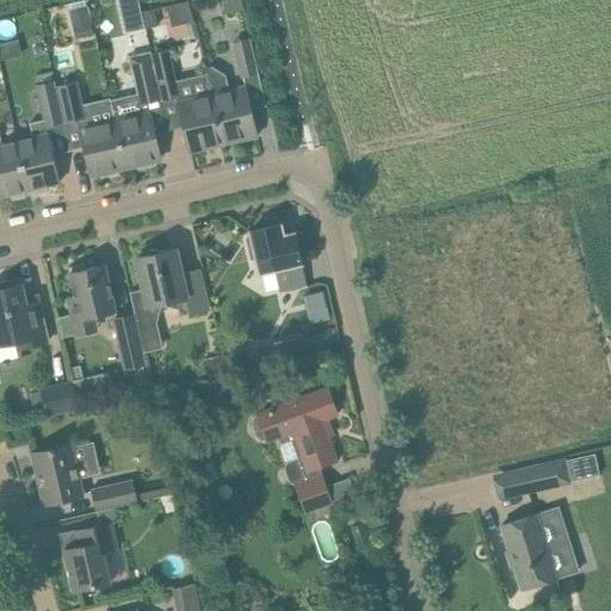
[(136,0),(116,0),(121,17),(139,12),(136,0)]
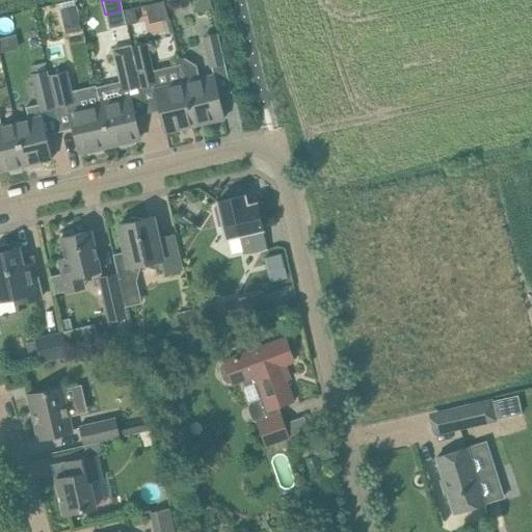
[(170,20),(164,0),(152,3),(145,5),(150,24),(170,20)]
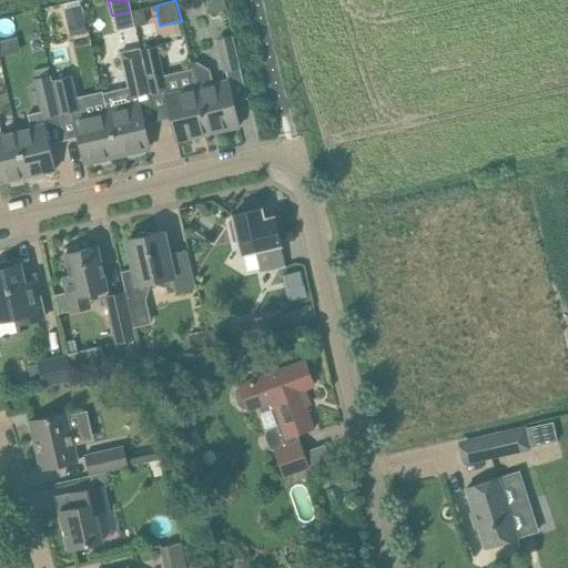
[(81,7),(63,10),(69,36),(87,32),(81,7)]
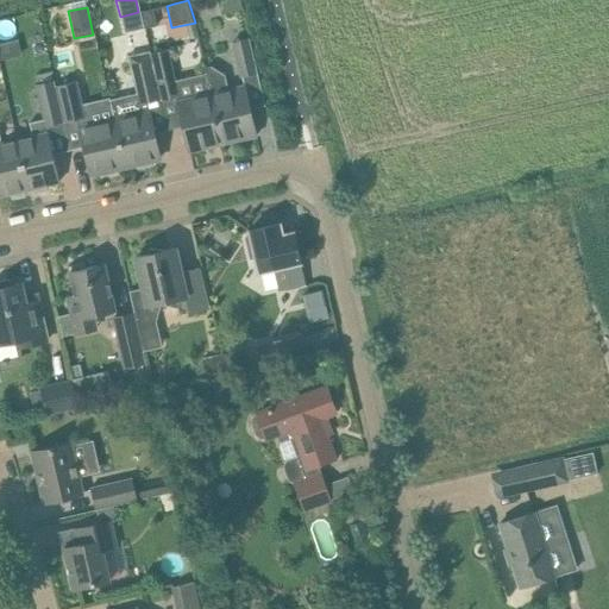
[(257,73),(250,39),(233,43),(242,76),(257,73)]
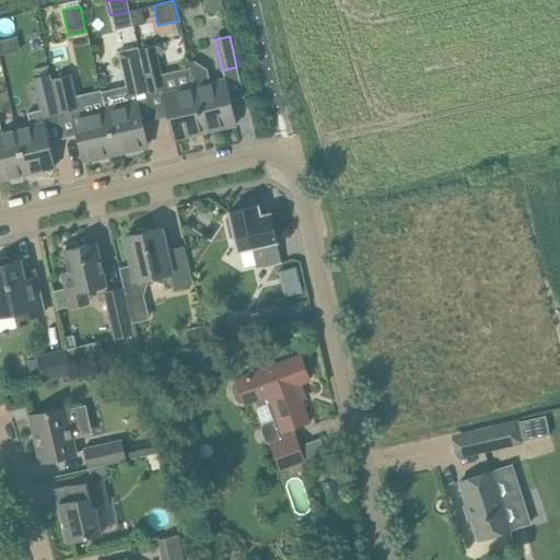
[(205,132),(188,62),(189,69),(161,76),(154,46),(139,49),(141,58),(149,92),(162,89),(174,140),(196,135),(195,130),(203,129),(205,132)]
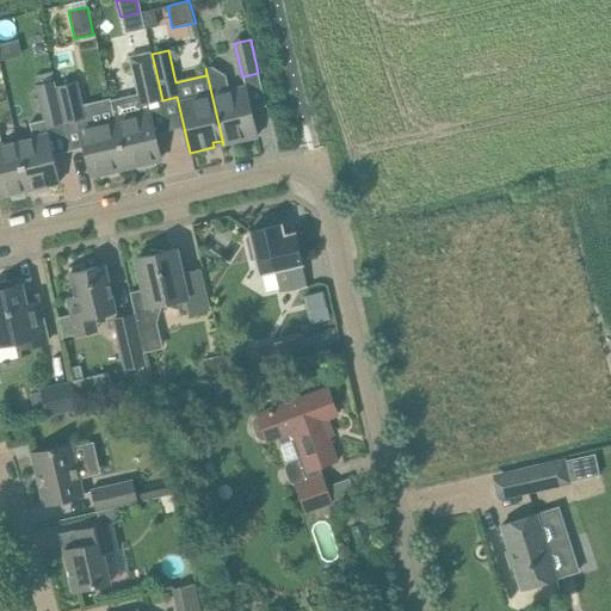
[(161,159),(148,104),(162,100),(154,63),(152,54),(150,51),(129,56),(137,94),(111,100),(116,121),(125,167),(161,159)]
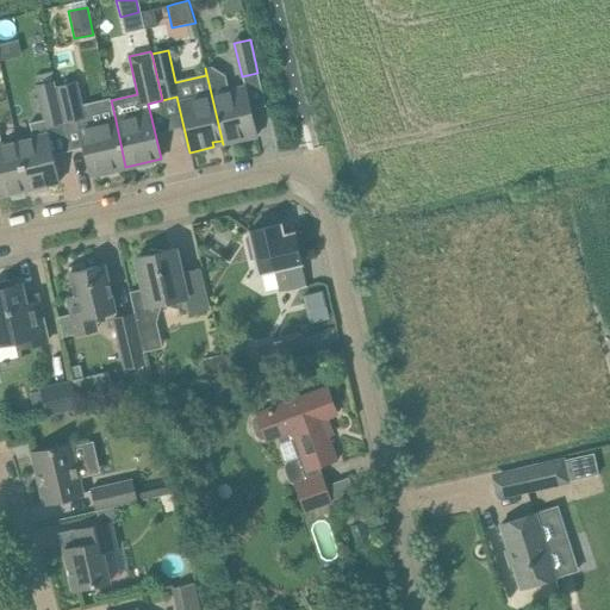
[(257,137),(246,86),(229,89),(225,75),(211,67),(205,68),(223,144),(224,144),(223,139),(232,137),(234,142),(257,137)]
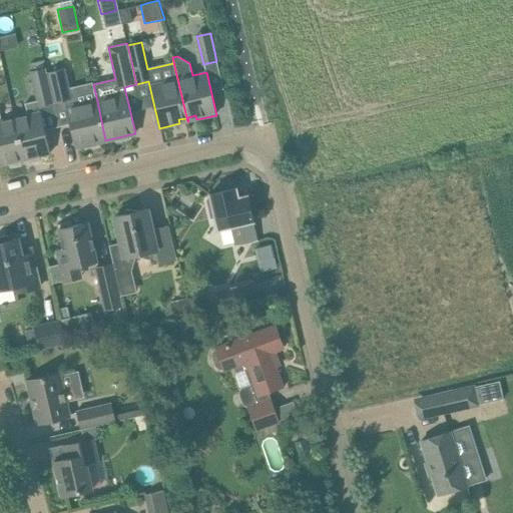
[(28,115),(14,118),(24,159),(50,153),(39,106),(54,103),(47,72),(46,68),(30,71),(37,101),(25,103),(28,115)]
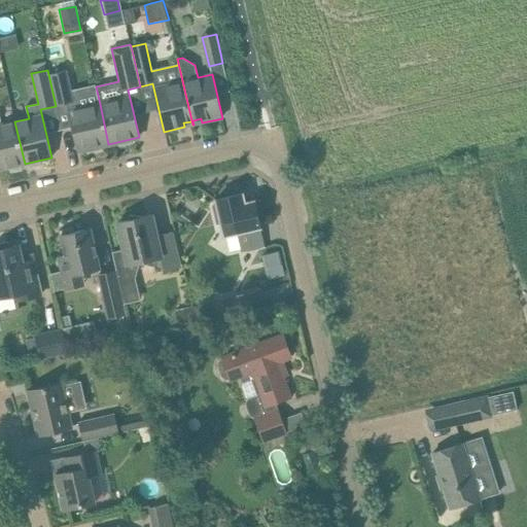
[(67,70),(48,74),(56,106),(67,103),(78,151),(108,144),(100,104),(80,109),(76,94),(73,95),(67,70)]
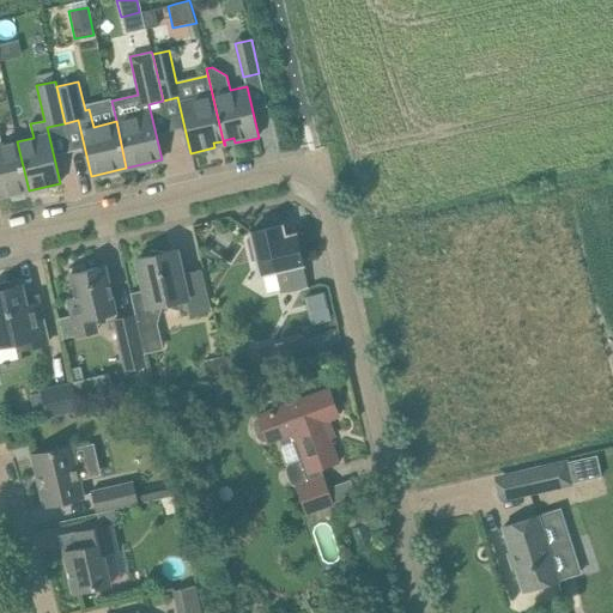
[(0,196),(29,190),(17,141),(2,145),(0,135),(0,196)]
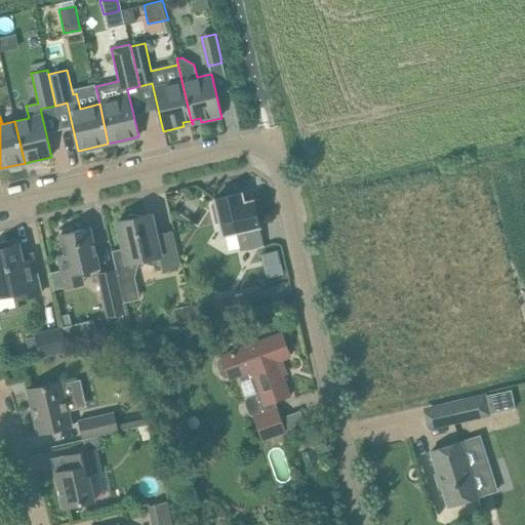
[(212,206),(216,223),(220,221),(224,235),(237,232),(241,252),(243,252),(239,236),(254,232),(253,228),(259,227),(253,200),(248,201),(242,198),(241,193),(215,199),(216,205),(212,206)]
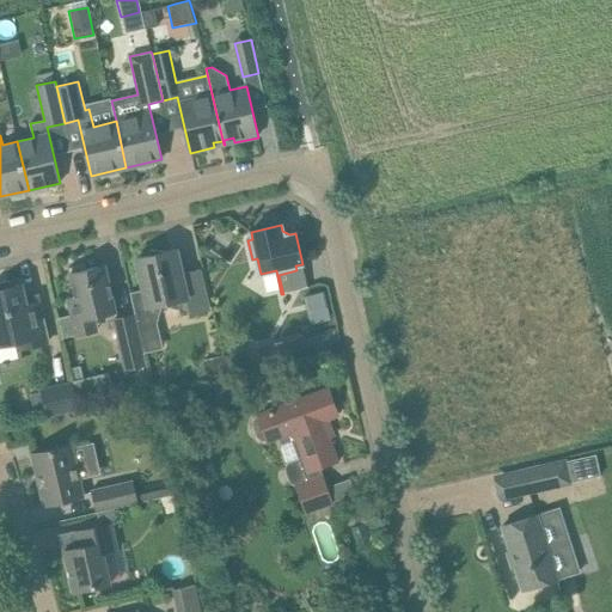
[(208,311),(199,269),(182,273),(176,250),(136,258),(148,307),(163,304),(166,306),(169,307),(173,308),(178,308),(179,318),(208,311)]
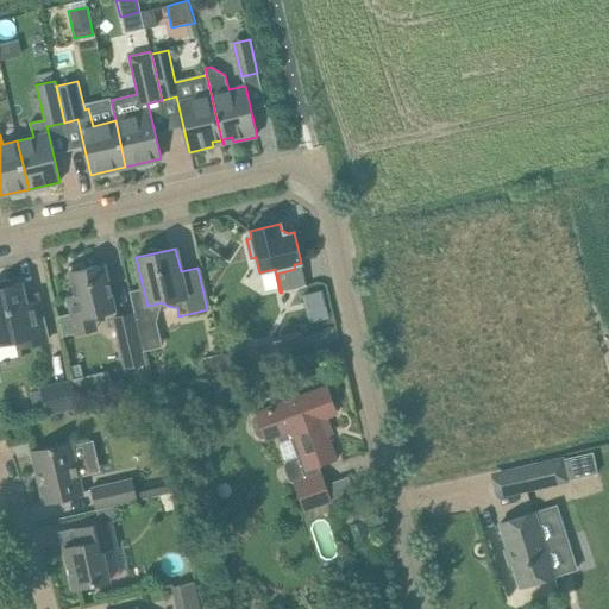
[(73,321),(76,334),(90,331),(87,316),(115,311),(112,295),(105,264),(86,269),(85,263),(68,267),(75,296),(68,299),(71,314),(73,321)]
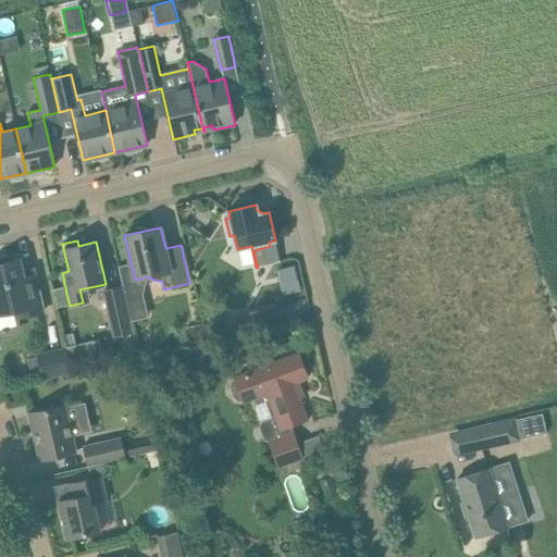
[(0,321),(44,311),(40,296),(35,275),(24,277),(20,259),(0,263),(0,321)]
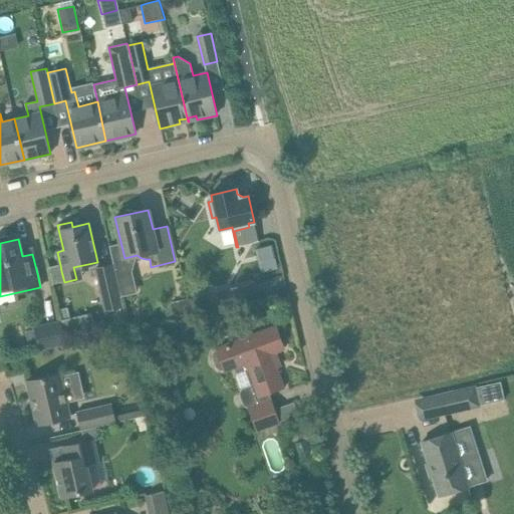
[(113,264),(95,268),(102,298),(119,294),(121,305),(118,305),(118,307),(122,306),(113,264)]
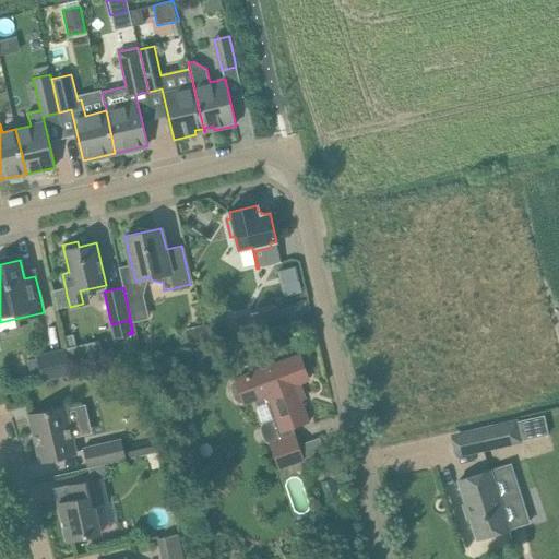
[(66,288),(52,290),(58,309),(70,307),(67,295),(66,288)]
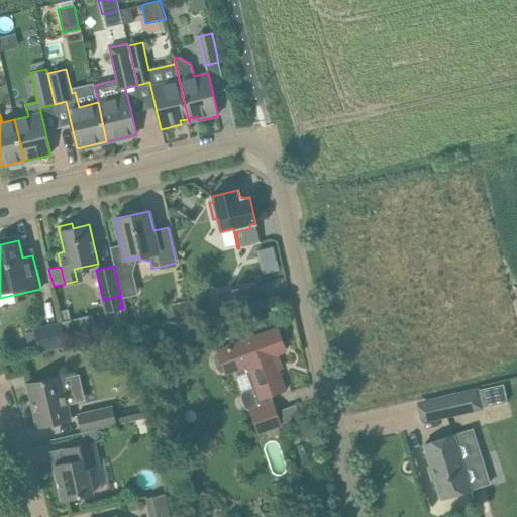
[(249,288),(219,295),(222,310),(253,303),(249,288)]
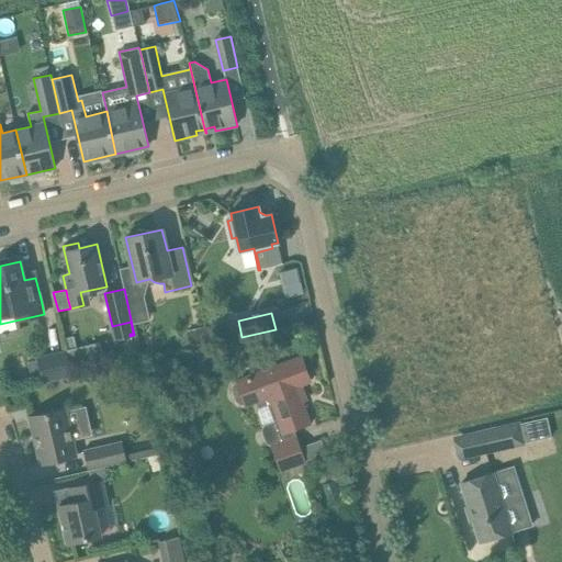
[(221,323),(209,326),(212,340),(227,337),(225,326),(221,323)]
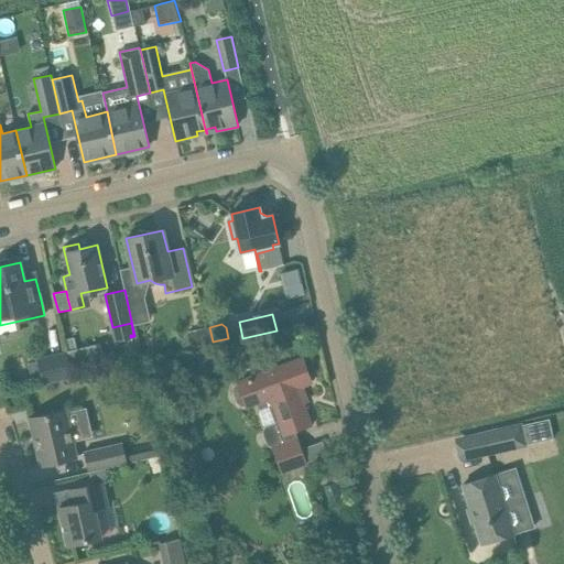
[(252,337),(236,342),(241,365),(258,361),(252,337)]
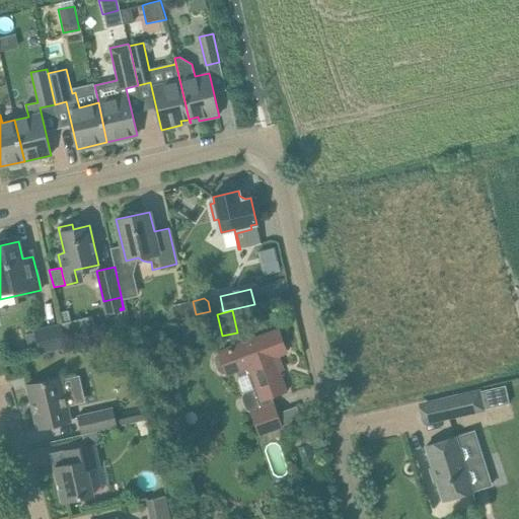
[(67,311),(60,313),(62,324),(66,342),(94,336),(90,317),(70,322),(67,311)]
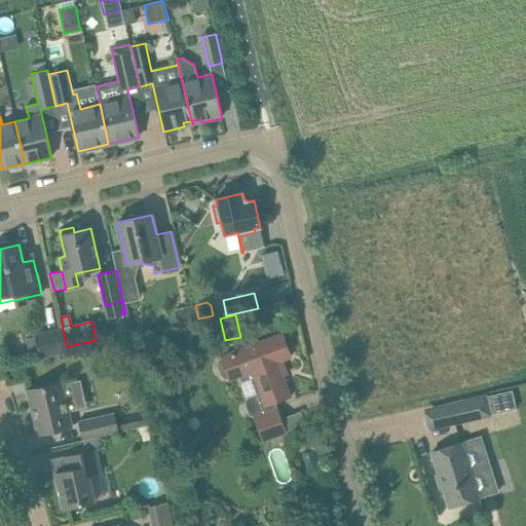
[(36,337),(26,339),(30,358),(40,355),(41,358),(67,351),(62,329),(36,335),(36,337)]
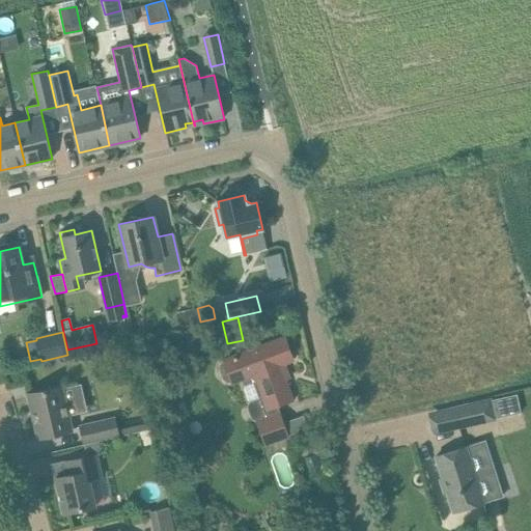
[(279,414),(281,413),(278,404),(292,399),(283,372),(287,371),(285,363),(294,360),(285,337),(222,360),(222,361),(220,363),(219,368),(223,379),(226,383),(230,383),(231,385),(242,381),(244,386),(253,383),(258,398),(249,401),(247,406),(248,410),(250,417),(253,420),(256,422),(279,414)]
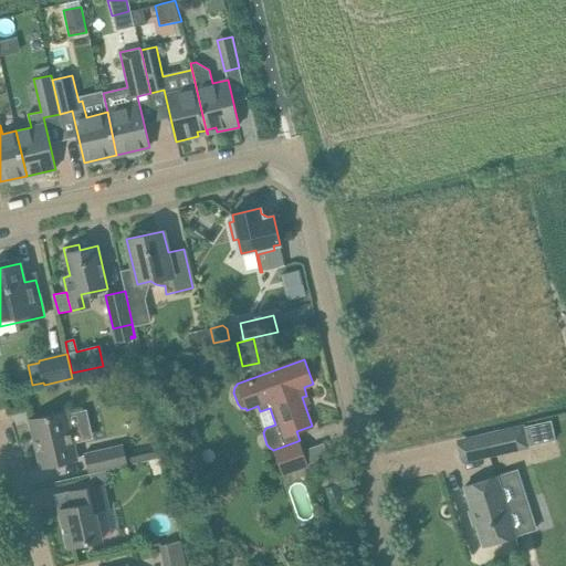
[(66,411),(51,416),(30,420),(40,468),(77,459),(66,411)]
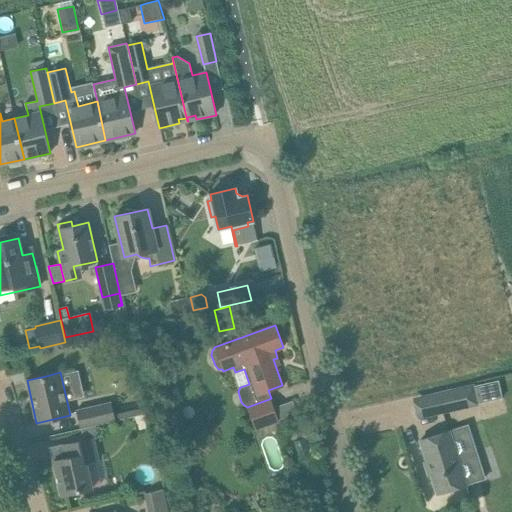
[(485,383),(474,385),(478,404),(479,404),(477,395),(487,392),(485,383)]
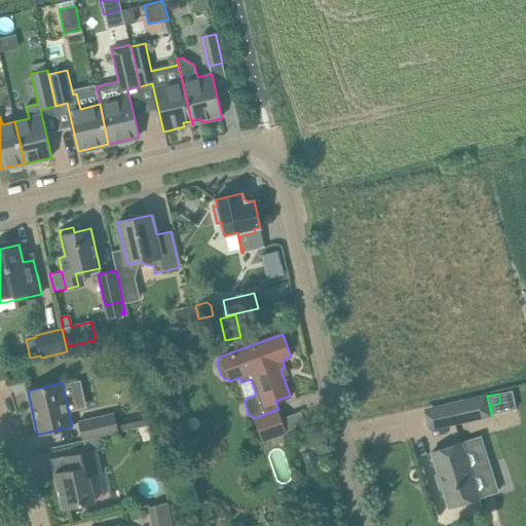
[(491,415),(487,396),(448,404),(452,424),(475,419),(491,415)]
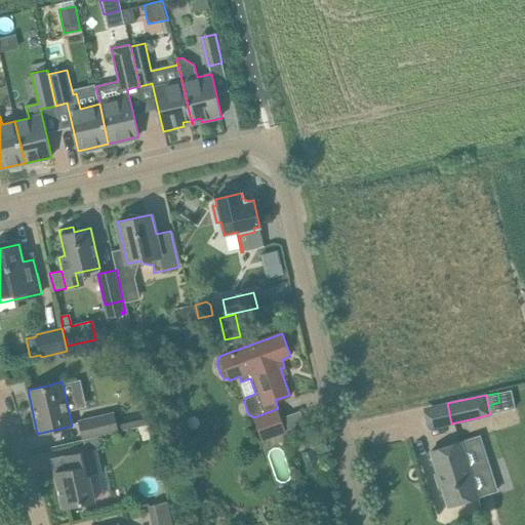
[(286,432),(278,408),(253,417),(261,440),(286,432)]
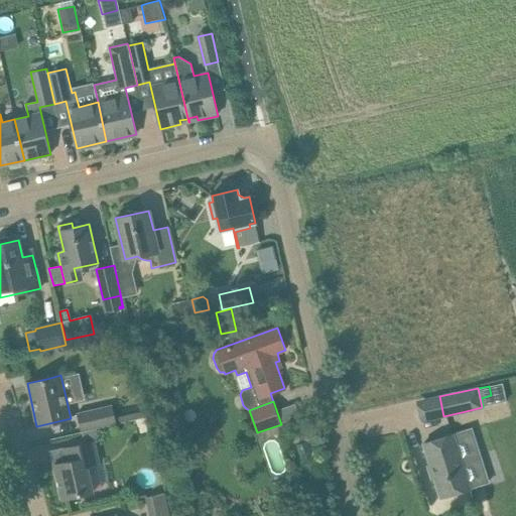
[(97,429),(116,424),(136,420),(140,435),(150,433),(145,411),(114,418),(111,405),(78,413),(82,432),(97,429)]
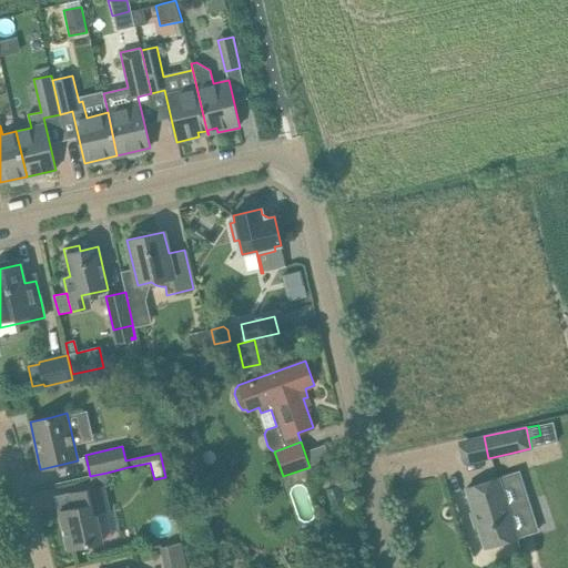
[(102,541),(97,514),(109,510),(103,486),(109,485),(107,473),(90,476),(93,489),(75,493),(79,507),(59,511),(68,549),(102,541)]
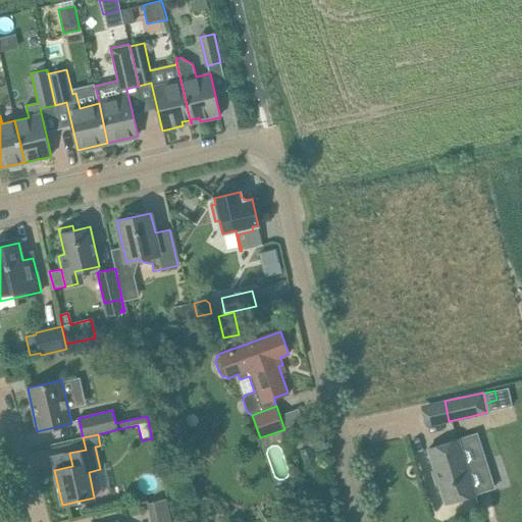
[(477,493),(460,439),(428,449),(446,504),(477,493)]
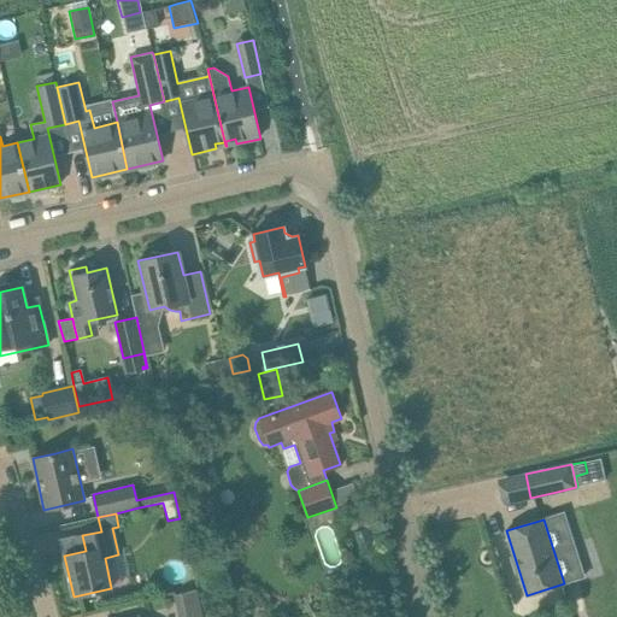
[(353,576),(342,580),(347,595),(358,592),(353,576)]
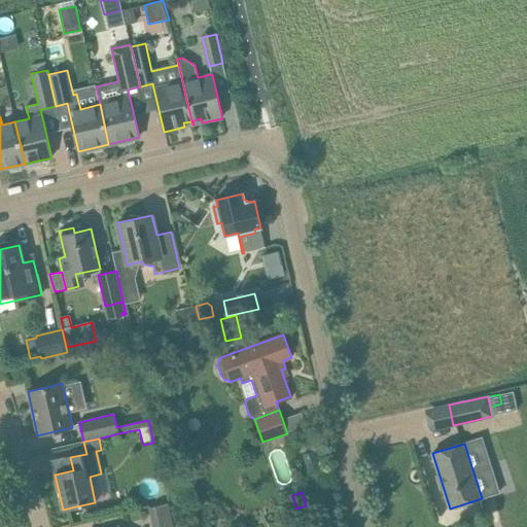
[(156,526),(174,526),(168,503),(151,507),(156,526)]
